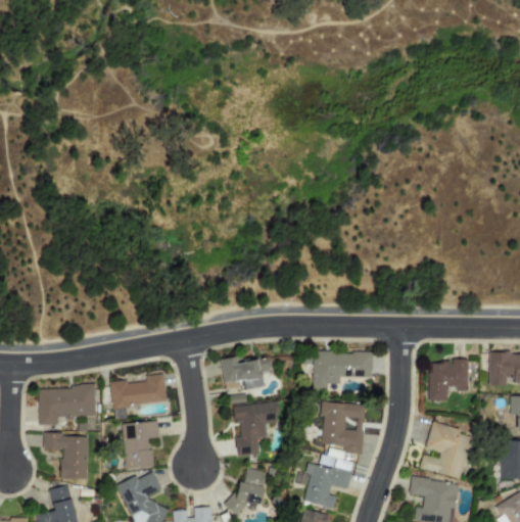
[(372,376),(372,351),(312,351),(312,390),(327,389),(327,383),(339,383),(339,377),(372,376)]
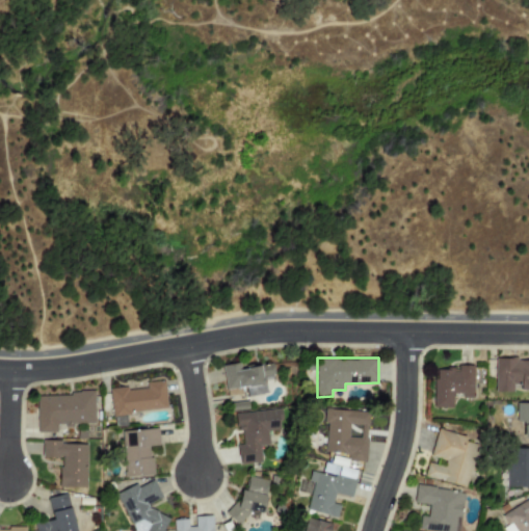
[(528,359),(497,359),(497,391),(516,392),(516,389),(528,389),(528,359)]
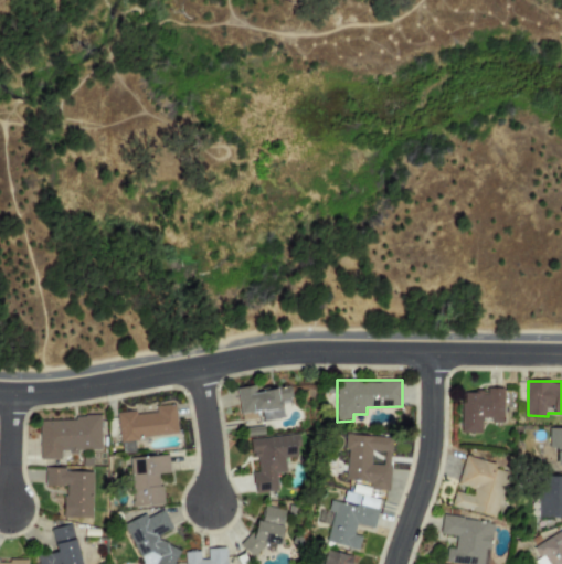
[(242,413),(263,411),(264,421),(285,417),(283,401),(294,400),(292,386),(257,391),(256,384),(237,387),(242,413)]
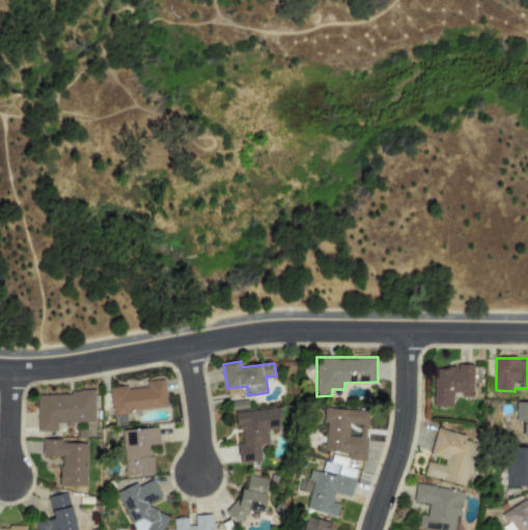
[(435,407),(453,406),(453,396),(474,396),(474,364),(459,364),(459,367),(434,368),(435,407)]
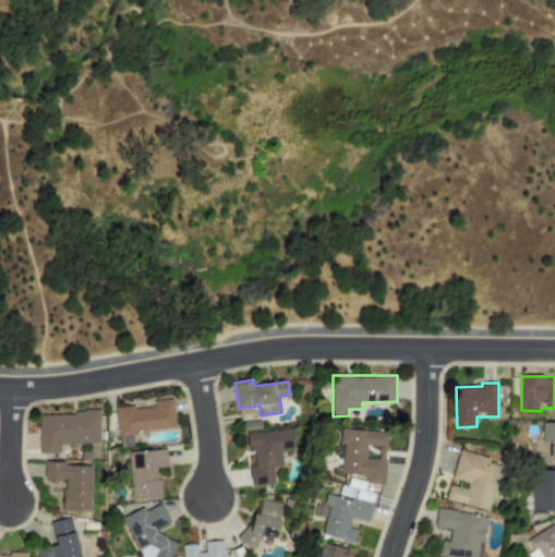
[(120,435),(177,428),(173,399),(155,400),(155,404),(117,409),(120,435)]
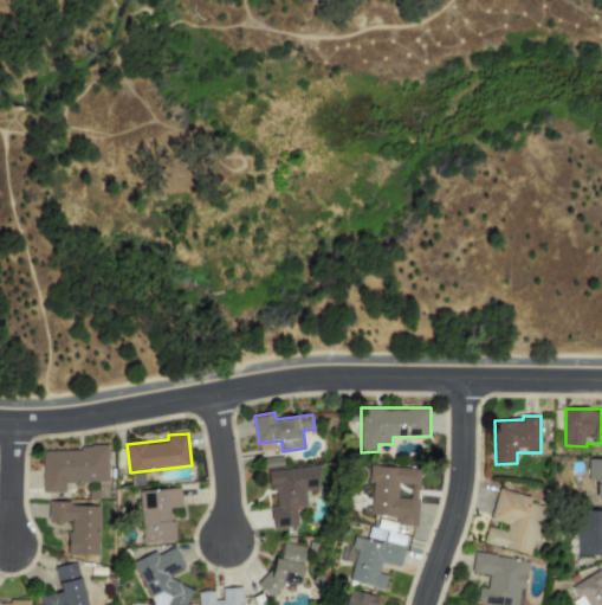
[(45,493),(68,491),(66,483),(110,482),(109,446),(43,449),(45,493)]
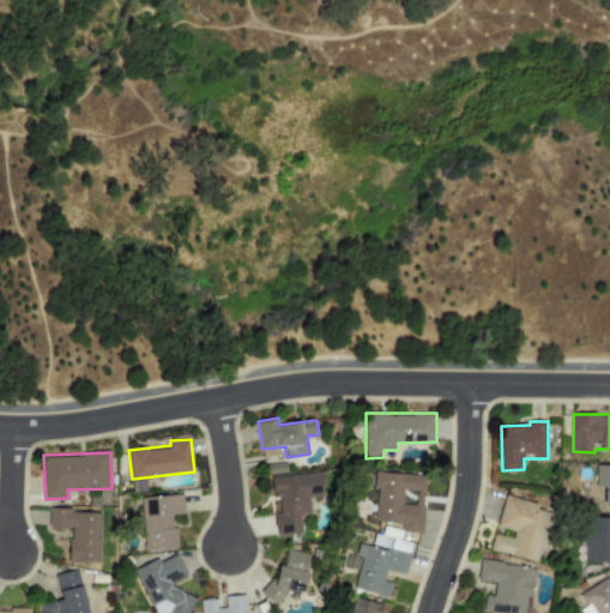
[(597,486),(605,486),(605,505),(609,505),(609,464),(597,464),(597,486)]
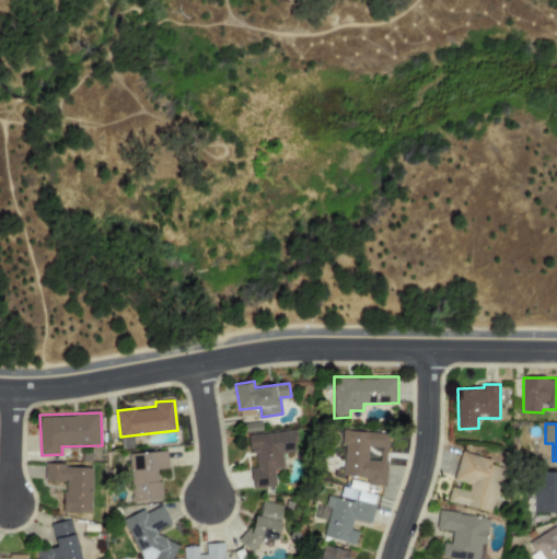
[(251,434),(254,466),(252,467),(254,488),(277,486),(276,468),(286,468),(283,454),(300,452),(299,430),(251,434)]
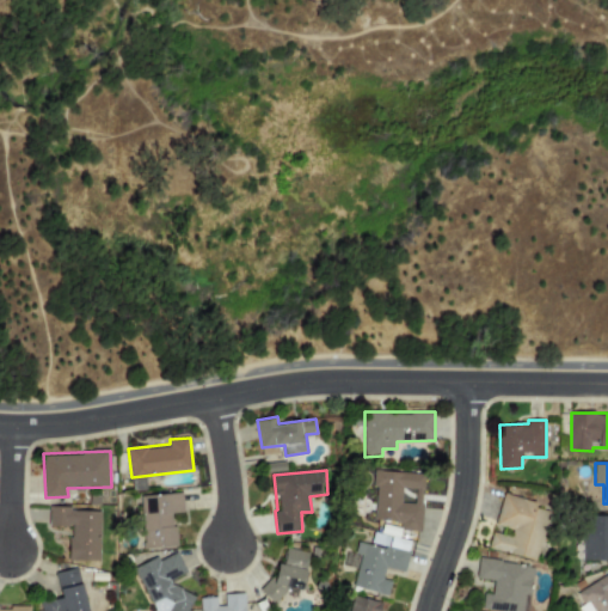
[(373,519),(401,521),(401,529),(422,531),(427,474),(378,470),(373,519)]
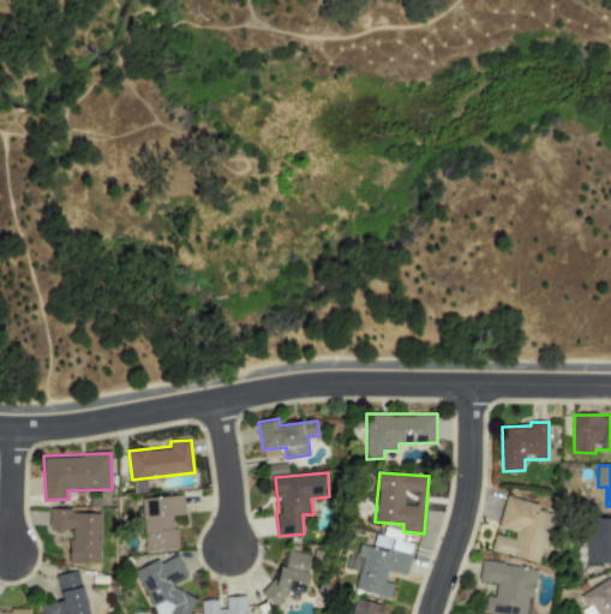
[(143,498),(147,552),(178,549),(175,514),(186,514),(185,494),(143,498)]
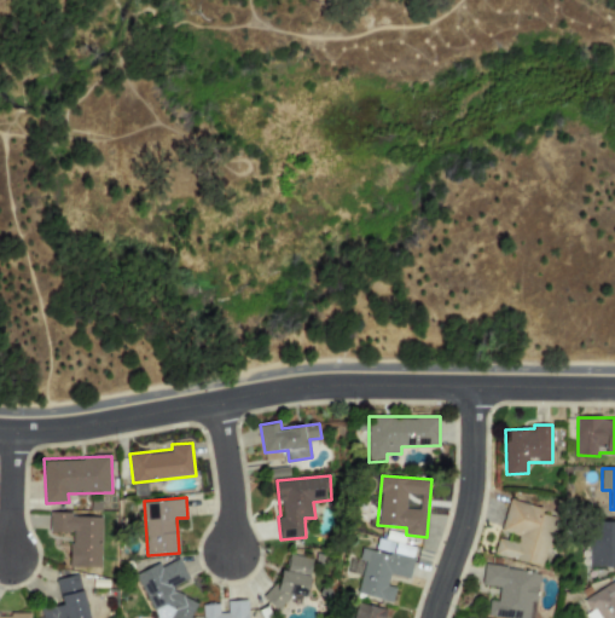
[(494,553),(544,567),(557,517),(543,513),(544,508),(511,498),(502,530),(520,535),(517,542),(499,537),(494,553)]
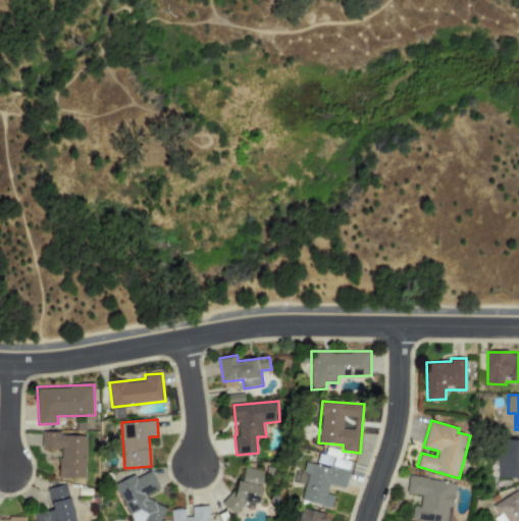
[(86,478),(87,434),(43,432),(43,449),(61,449),(60,477),(86,478)]
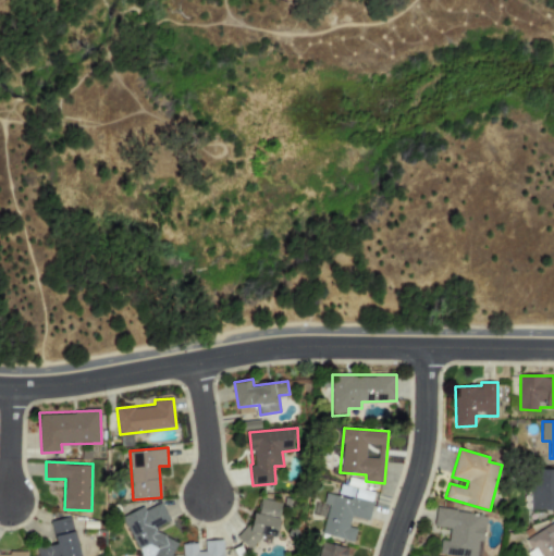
[(553,469),(531,469),(531,509),(553,509),(553,469)]
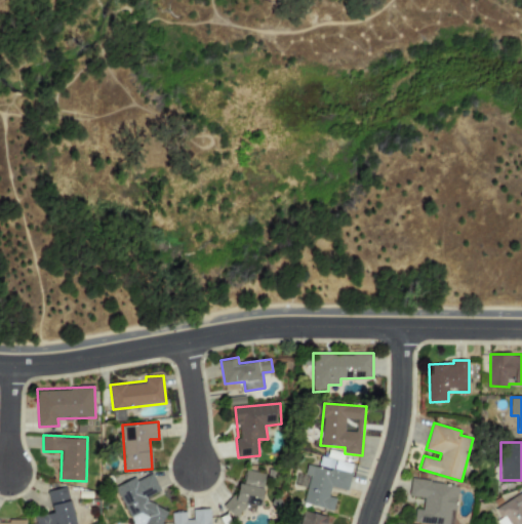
[(304,502),(334,510),(336,498),(329,496),(331,487),(348,491),(352,474),(308,464),(306,474),(311,476),(304,502)]
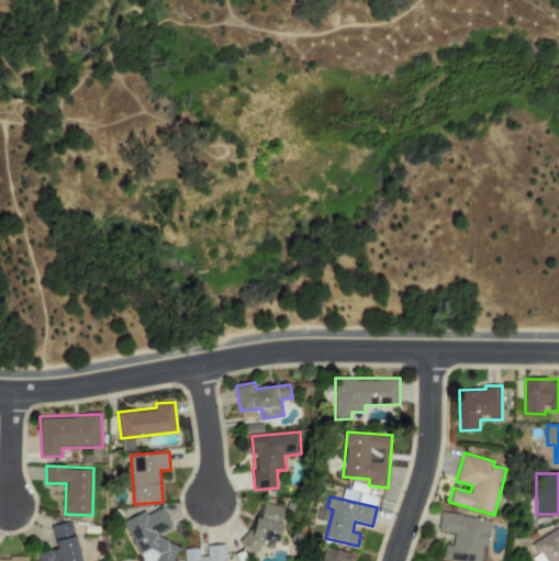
[(287,507),(265,502),(260,518),(252,516),(249,531),(239,540),(253,553),(266,541),(278,545),(287,507)]
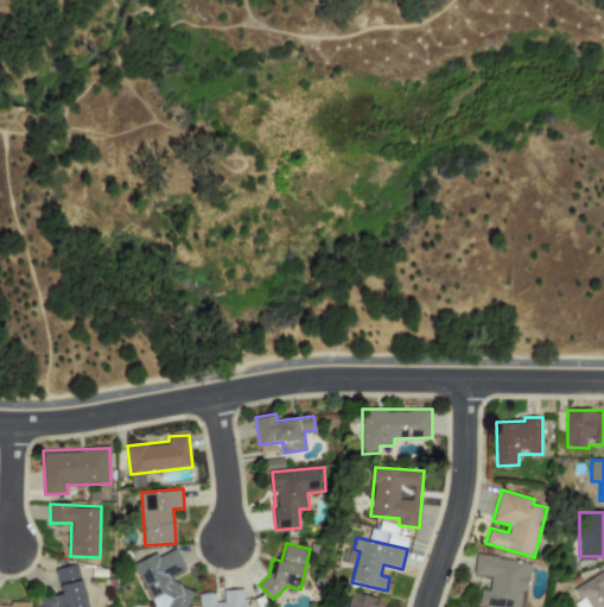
[(134,563),(156,606),(186,606),(195,590),(171,581),(175,574),(186,568),(177,548),(161,555),(157,552),(134,563)]
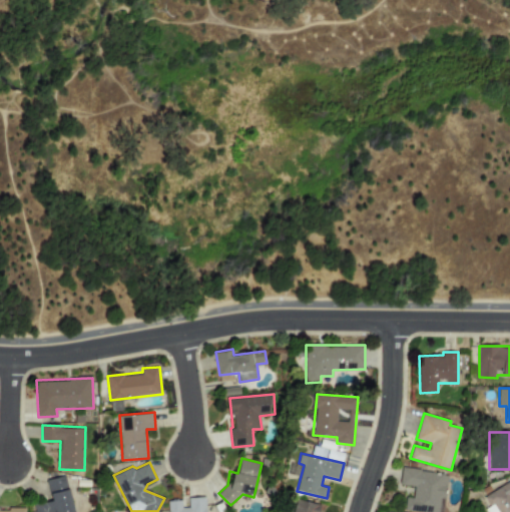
[(442,511),(447,473),(402,467),(401,484),(415,486),(414,497),(407,496),(405,511),(414,511),(442,511)]
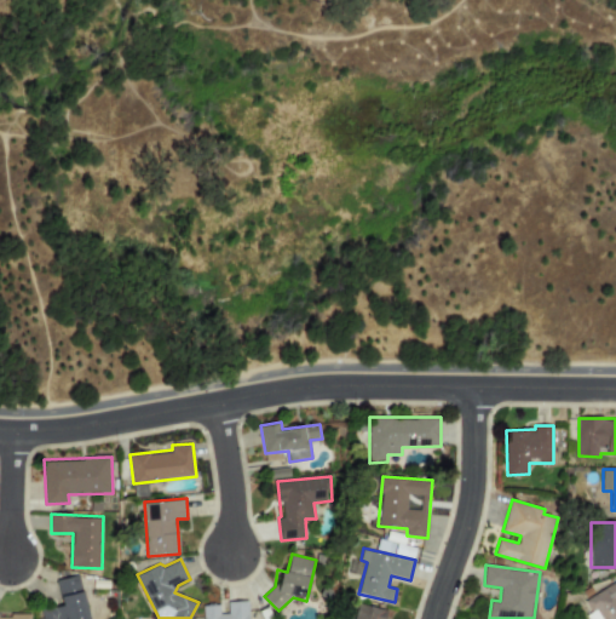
[(58,579),(63,605),(42,608),(44,618),(88,618),(81,574),(58,579)]
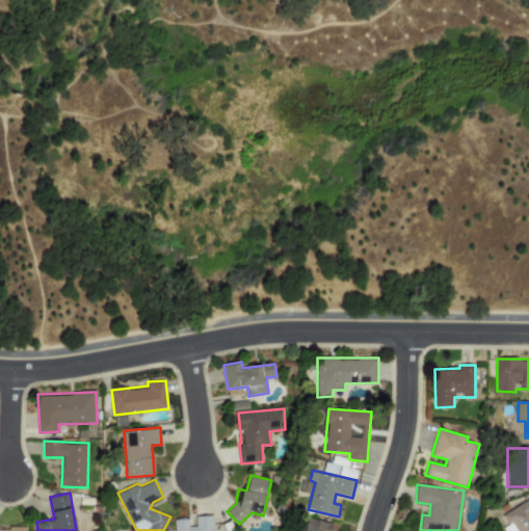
[(528,500),(502,513),(508,525),(507,526),(509,530),(528,530),(528,500)]
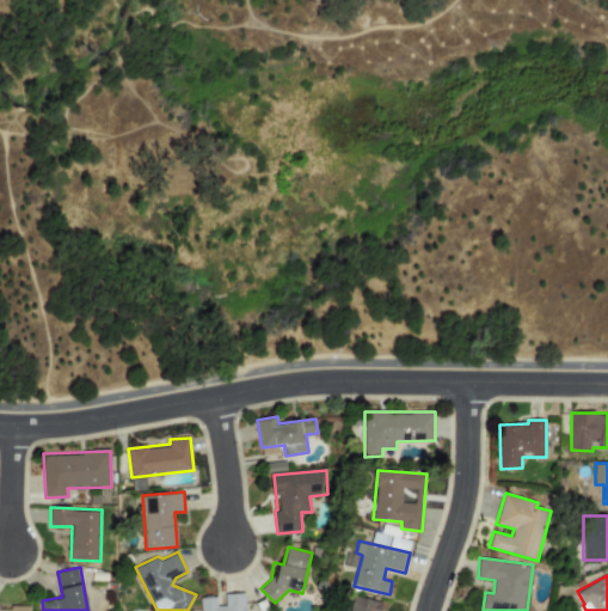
[(217,597),(202,597),(202,610),(246,610),(246,593),(226,594),(226,605),(219,605),(217,597)]
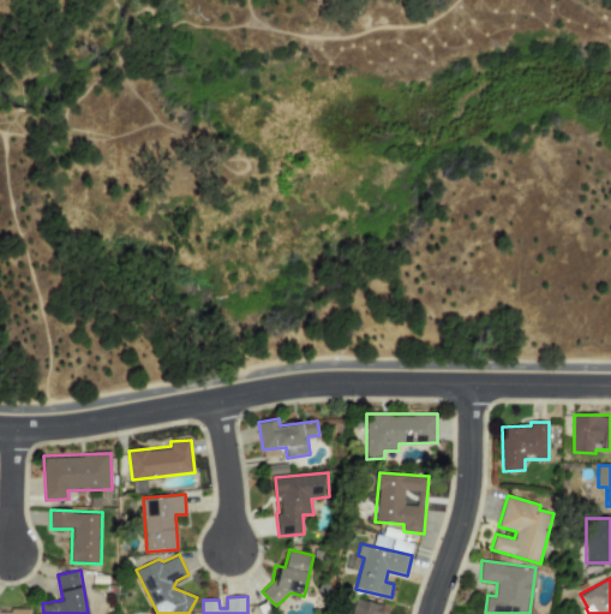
[(382,613),(384,606),(355,598),(351,613),(382,613)]
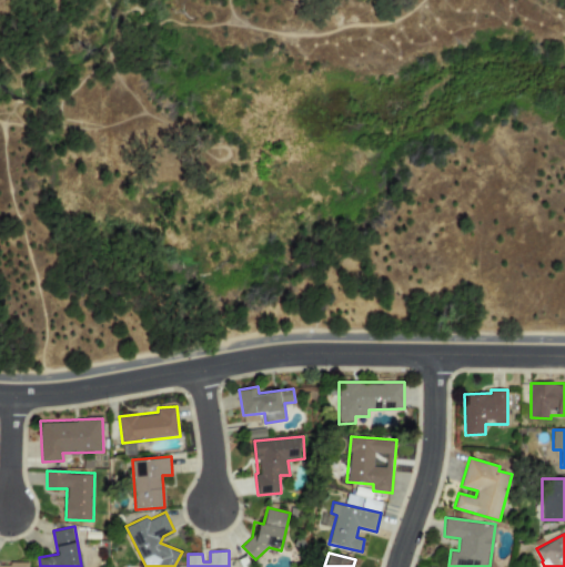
All buildings are outlined.
